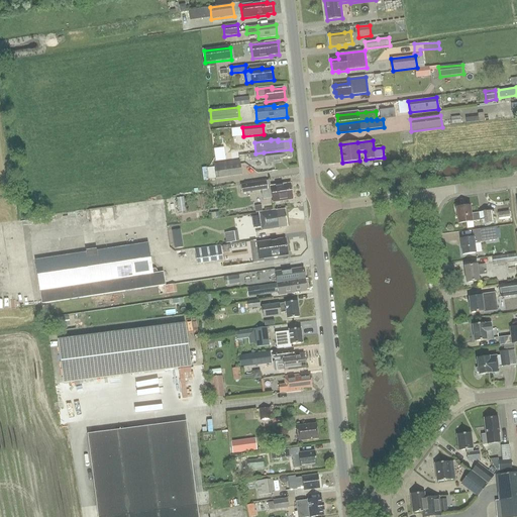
[(292,159),(291,149),(264,152),(266,164),(274,163),(274,164),(281,163),(281,160),(292,159)]
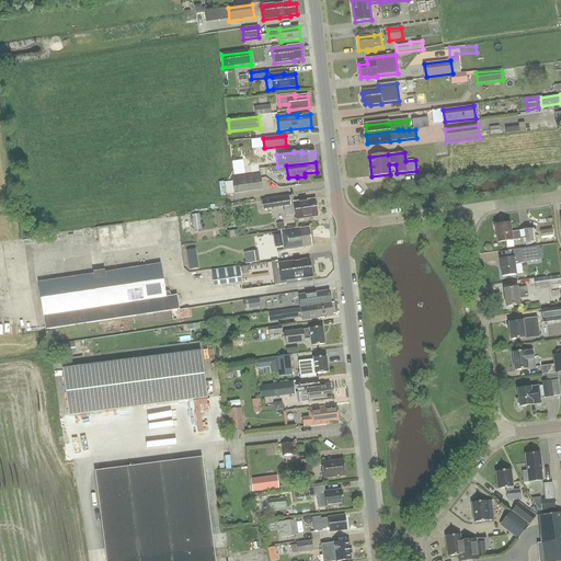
[(232,182),(235,194),(235,195),(263,191),(260,173),(232,178),(232,182)]
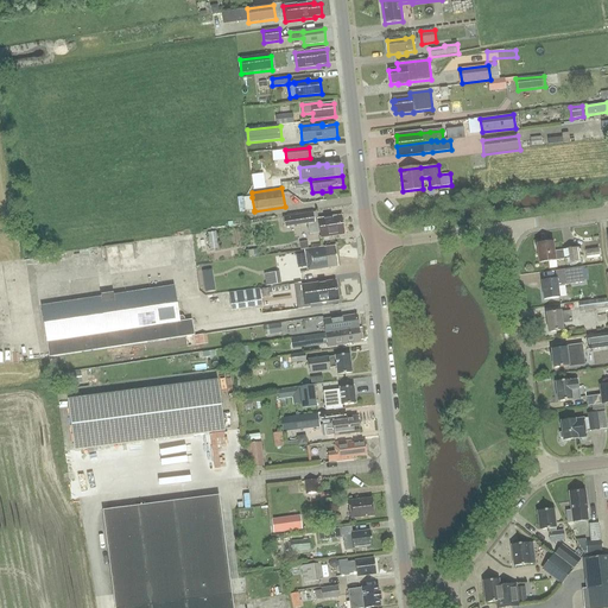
[(285,228),(308,225),(309,235),(320,233),(321,239),(324,238),(324,239),(329,238),(344,235),(342,216),(318,220),(317,213),(283,217),(285,228)]
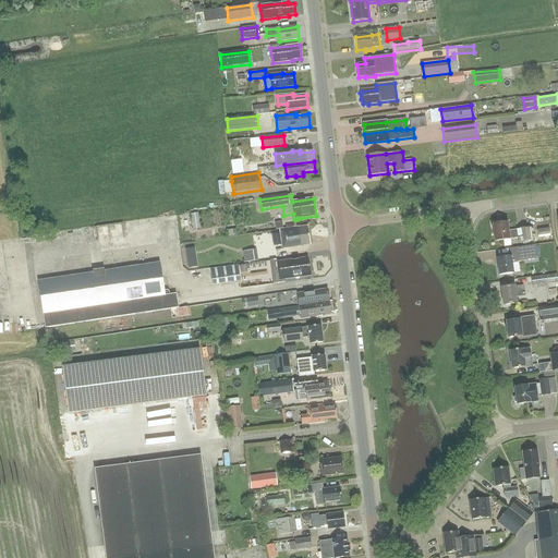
[(511,246),(510,240),(519,239),(519,243),(532,242),(531,228),(509,231),(508,222),(493,225),(495,242),(504,241),(505,246),(511,246)]
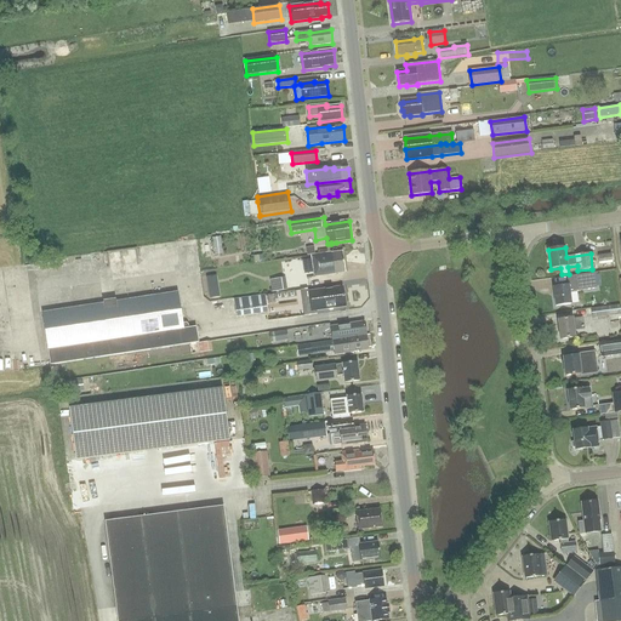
[(335,274),(346,272),(342,251),(332,254),(332,252),(312,256),(312,260),(305,261),(306,271),(313,269),(314,277),(335,274)]
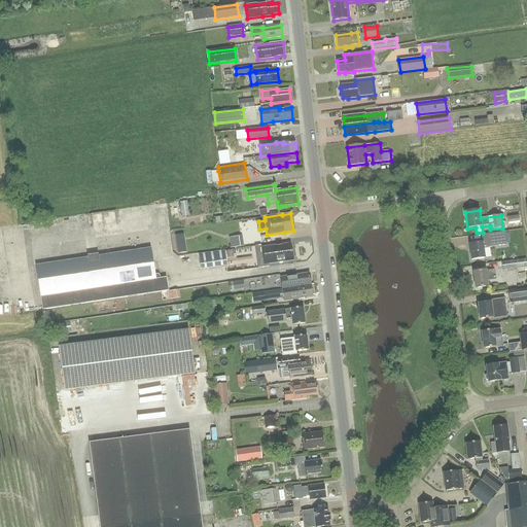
[(519,215),(507,217),(508,225),(520,223),(519,215)]
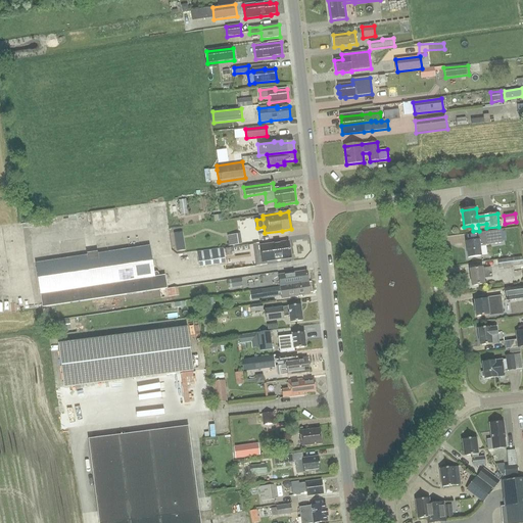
[(479,240),(466,242),(468,258),(481,256),(480,246),(503,243),(501,230),(478,233),(479,240)]
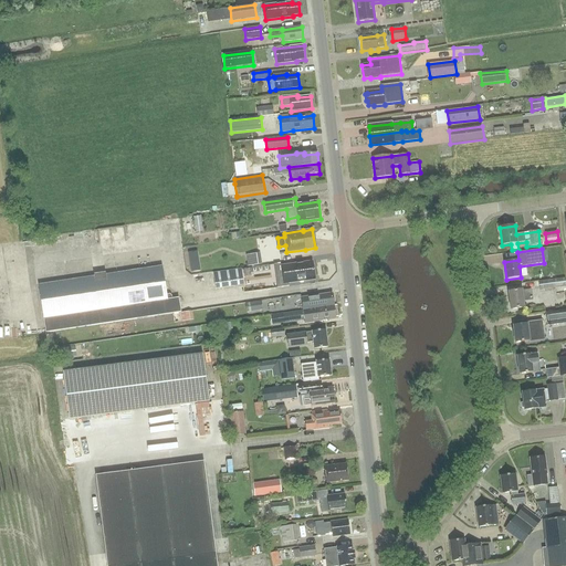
[(260,253),(247,255),(248,266),(262,265),(260,253)]
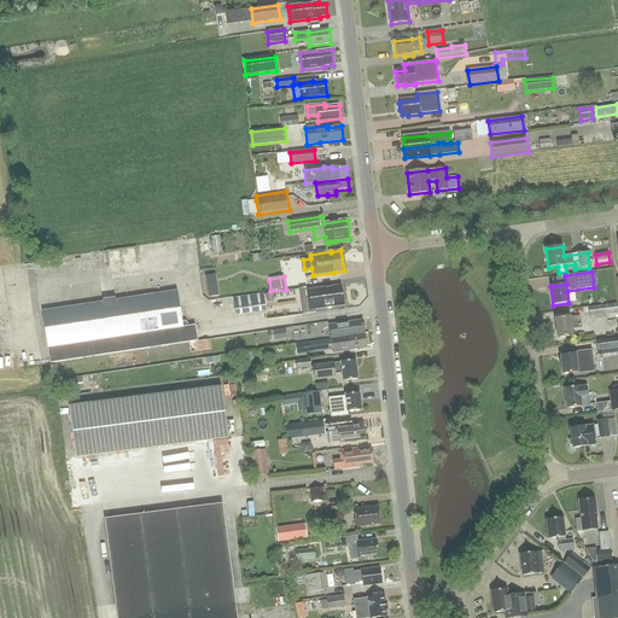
[(229,284),(219,287),(222,297),(233,293),(229,284)]
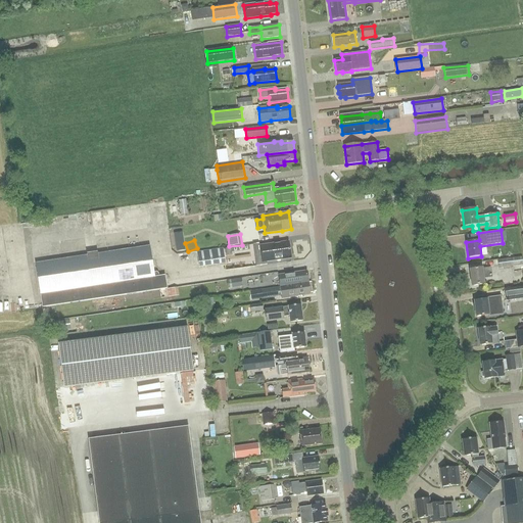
[(267,265),(267,262),(291,258),(288,242),(259,246),(259,244),(253,244),(256,266),(267,265)]
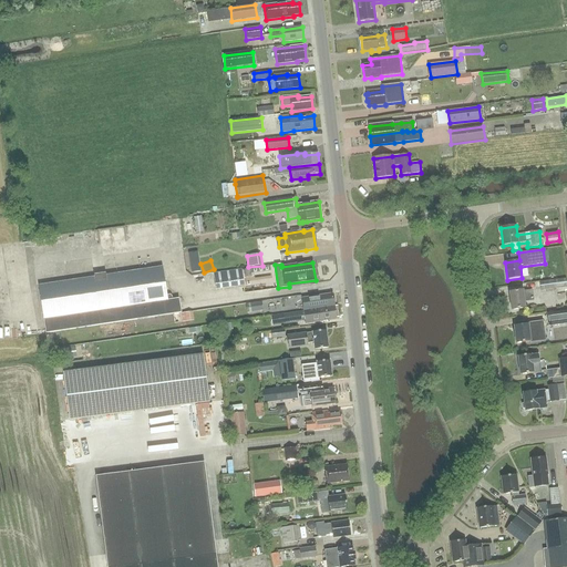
[(169,295),(167,296),(163,267),(39,286),(45,333),(182,313),(179,298),(173,299),(172,297),(169,295)]
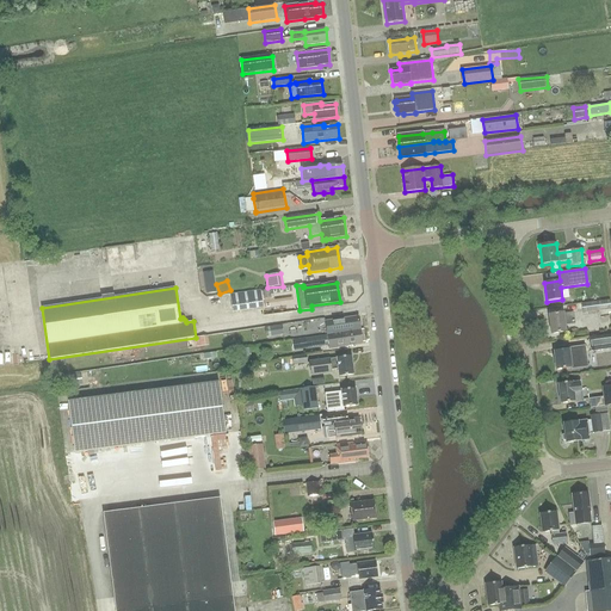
[(260,290),(230,295),(233,313),(263,308),(260,290)]
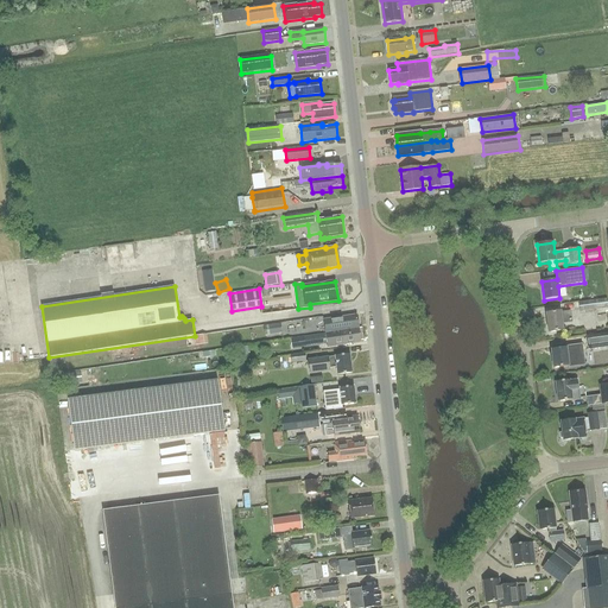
[(607,298),(578,302),(580,311),(607,308),(607,298)]
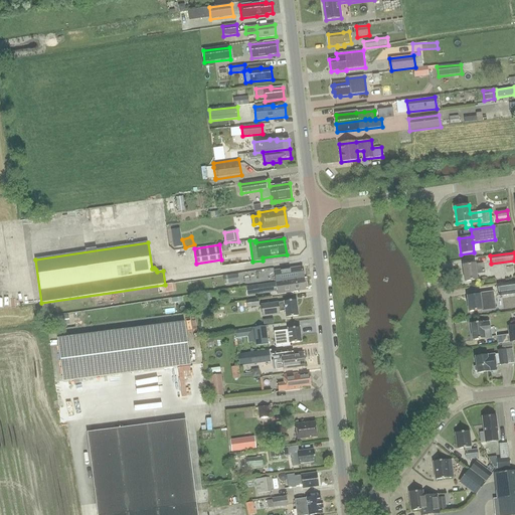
[(477,275),(485,274),(484,265),(475,266),(475,265),(463,266),(465,282),(477,281),(477,275)]
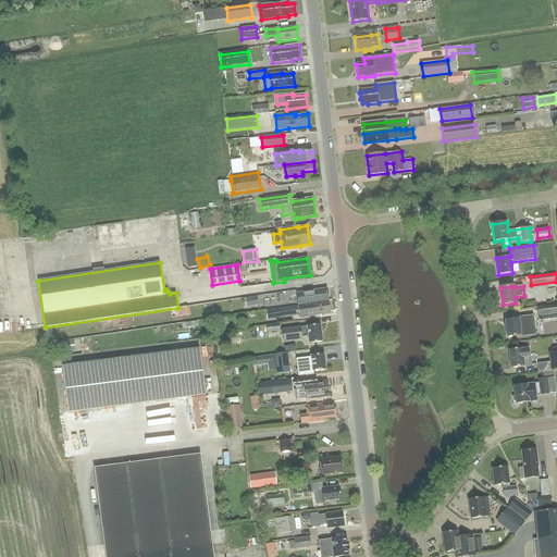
[(327,289),(297,294),(298,306),(329,301),(327,289)]
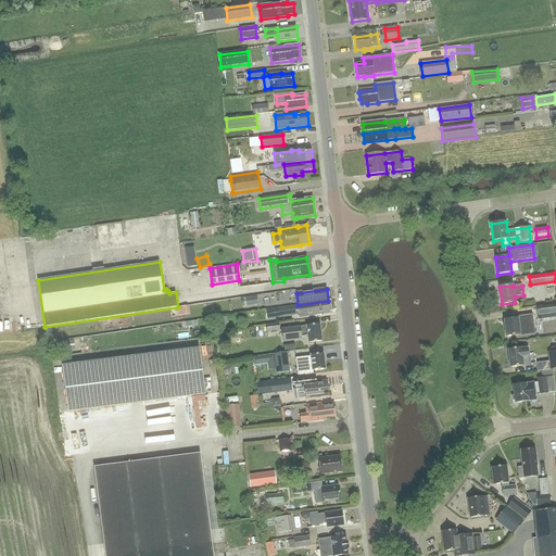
[(256,297),(241,299),(242,307),(257,305),(256,297)]
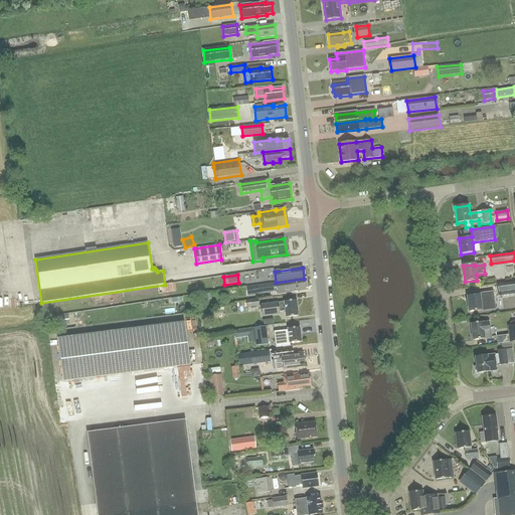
[(306,290),(304,279),(276,283),(251,287),(253,295),(277,291),(278,294),(283,294),(290,293),(290,292),(306,290)]
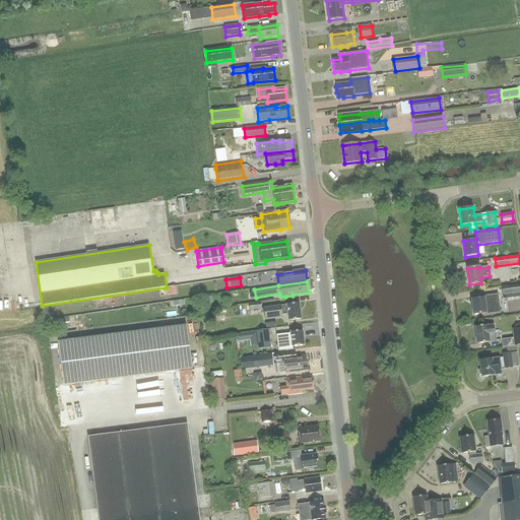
[(519,296),(519,285),(503,288),(504,299),(519,296)]
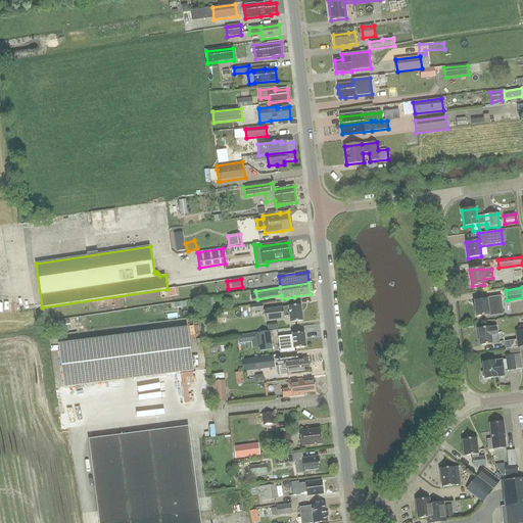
[(177,288),(168,289),(169,297),(178,296),(177,288)]
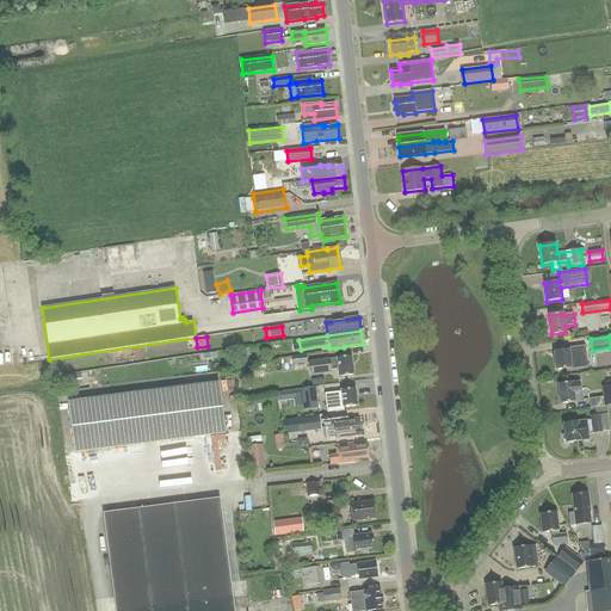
[(568,350),(554,352),(556,370),(571,368),(572,370),(588,368),(588,366),(587,366),(585,347),(585,346),(568,349),(568,350)]
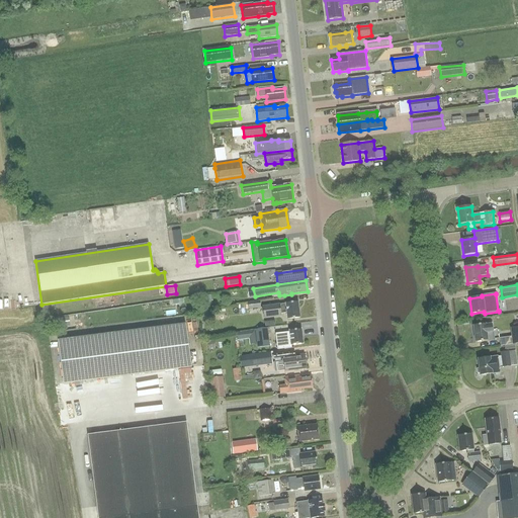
[(260,300),(248,303),(249,310),(261,308),(260,300)]
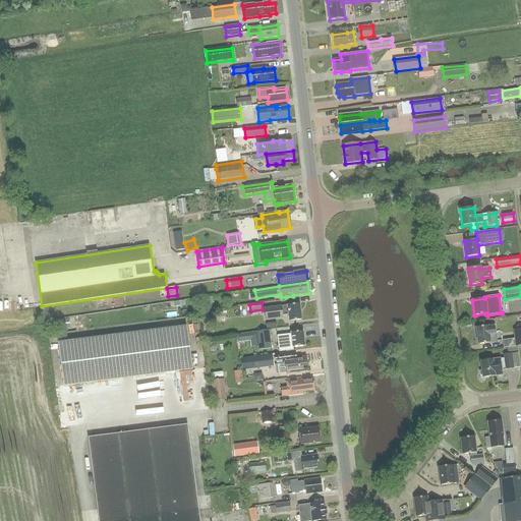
[(289,322),(301,320),(300,303),(287,305),(265,308),(266,320),(283,317),(283,315),(288,314),(289,322)]
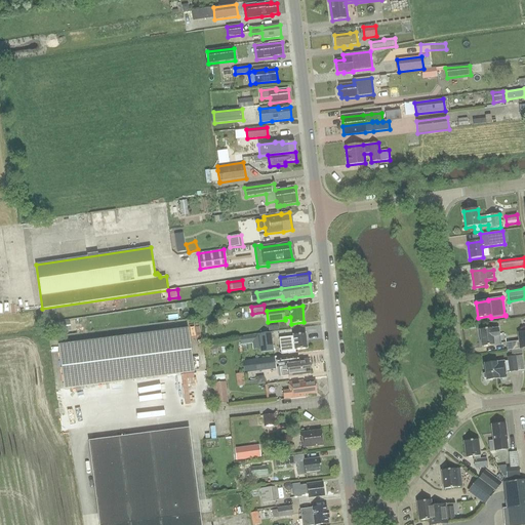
[(206,315),(208,327),(215,326),(214,315),(206,315)]
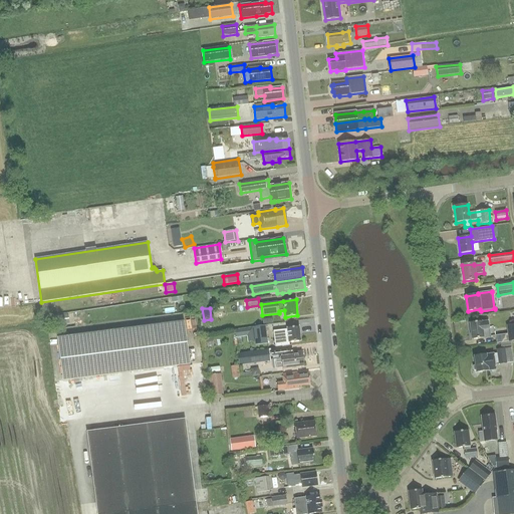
[(68,313),(55,315),(56,326),(69,324),(68,313)]
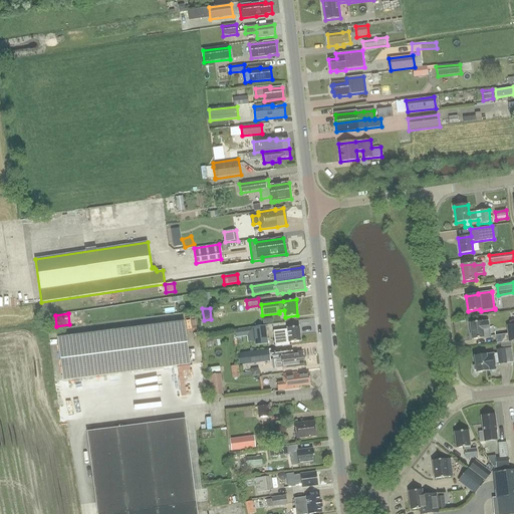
[(63,380),(190,364),(184,321),(57,338),(63,380)]
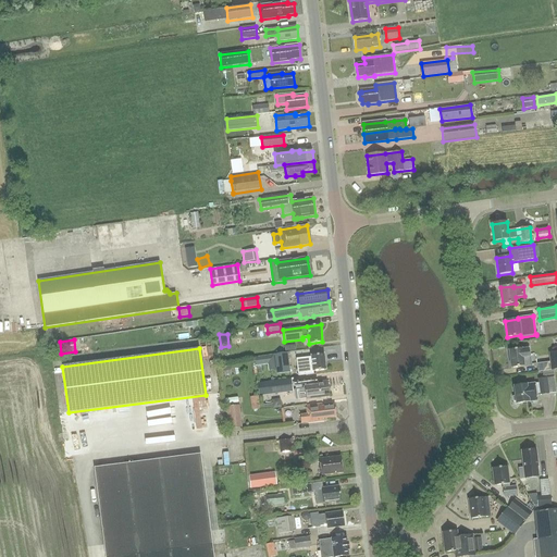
[(525,367),(531,366),(529,349),(523,349),(509,350),(511,369),(525,367)]
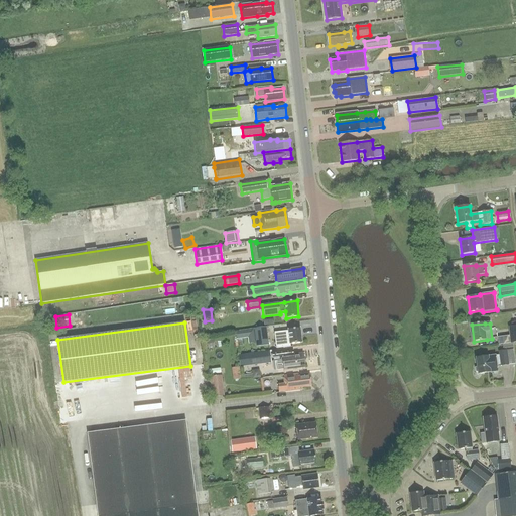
[(268,345),(266,327),(254,329),(256,347),(268,345)]
